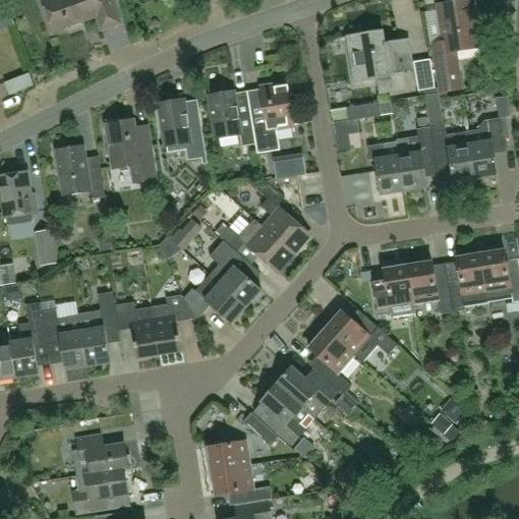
[(98,27),(116,20),(109,0),(40,0),(50,29),(93,13),(98,27)]
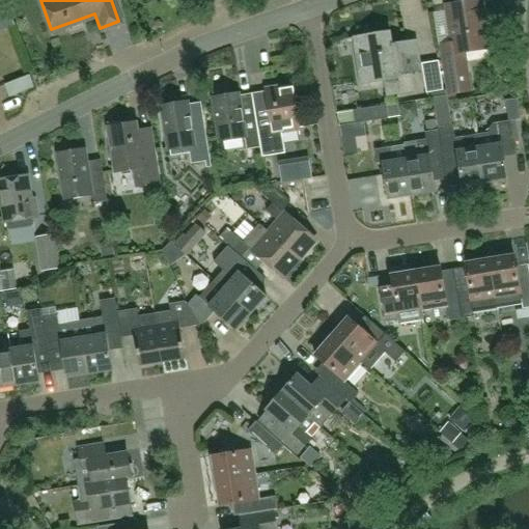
[(462,52),(488,48),(479,0),(468,0),(445,4),(451,42),(439,44),(447,92),(468,89),(462,52)]
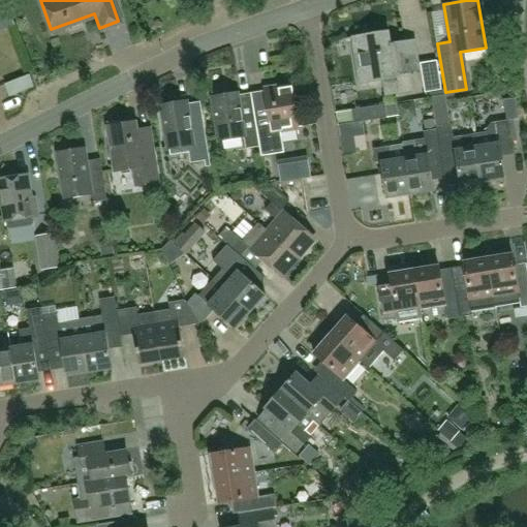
[(0,27),(12,24),(7,7),(0,9),(0,27)]
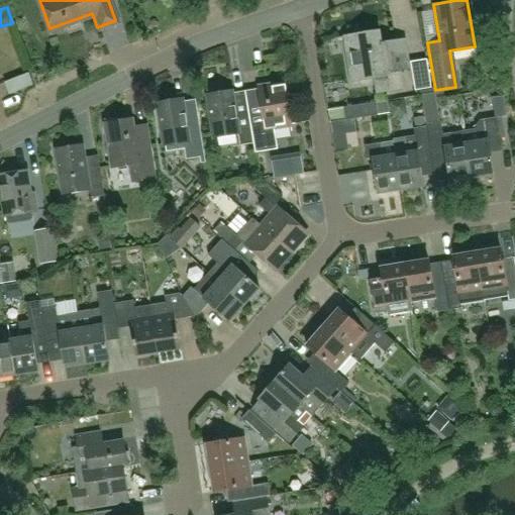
[(376,91),(401,87),(398,71),(409,69),(404,37),(380,41),(378,30),(343,35),(350,81),(374,77),(376,91)]
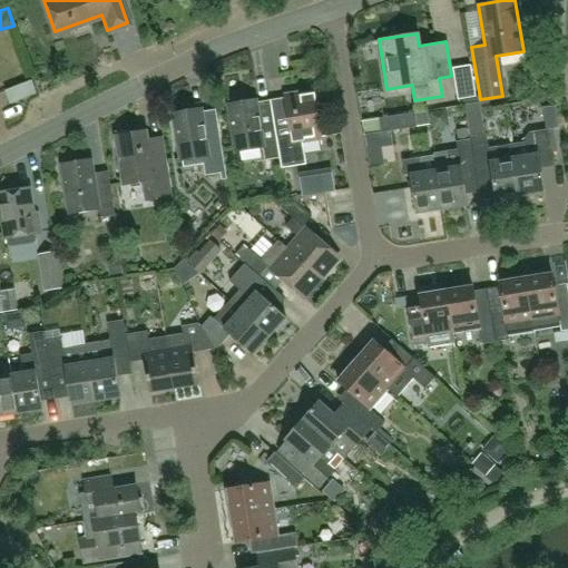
[(456,97),(473,95),(469,64),(451,66),(456,97)]
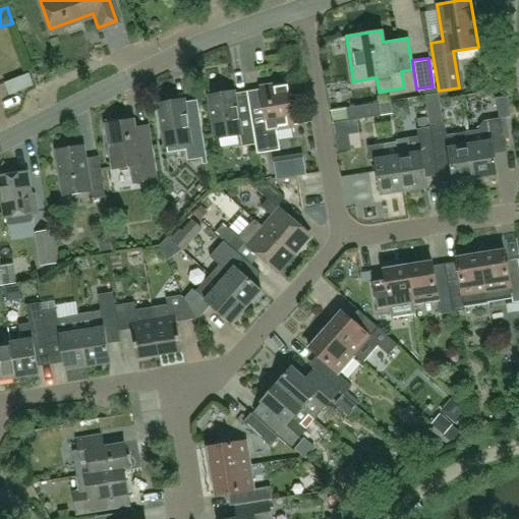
[(275,127),(292,124),(285,82),(258,87),(265,121),(251,123),(255,152),(278,149),(275,127)]
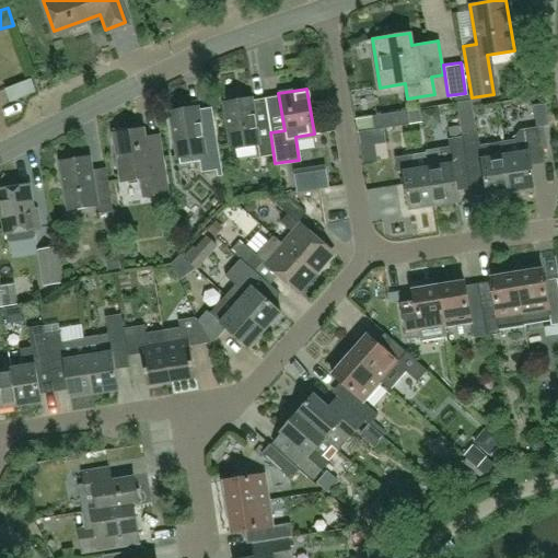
[(258,155),(272,153),(267,118),(254,119),(251,97),(222,102),(230,147),(256,142),(258,155)]
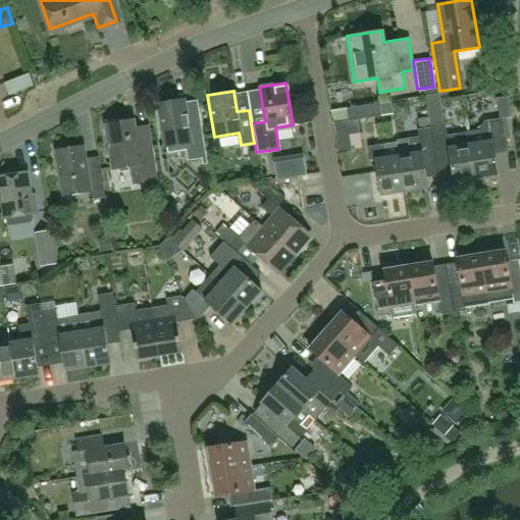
[(164,145),(165,145),(166,152),(185,149),(187,159),(200,157),(201,163),(205,162),(198,118),(187,120),(183,99),(157,103),(164,145)]
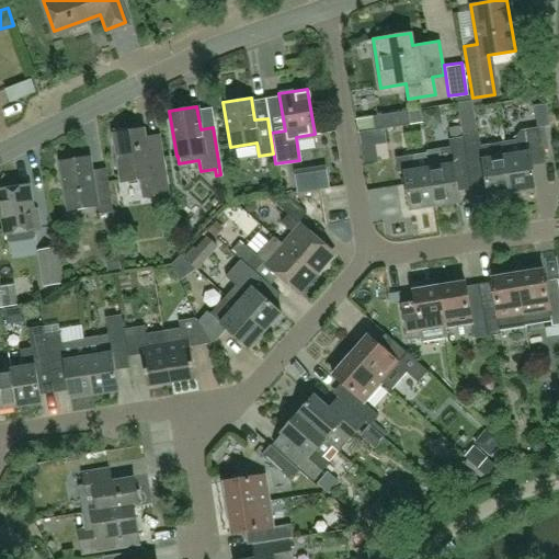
[(407,110),(409,123),(419,122),(417,107),(407,110)]
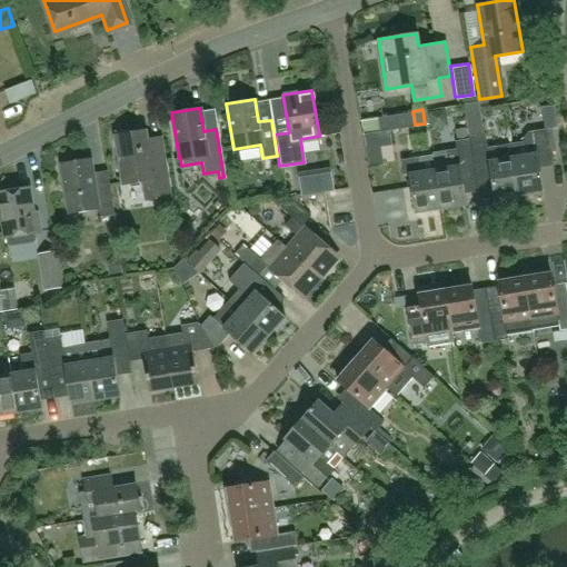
[(415,125),(413,111),(377,117),(379,130),(415,125)]
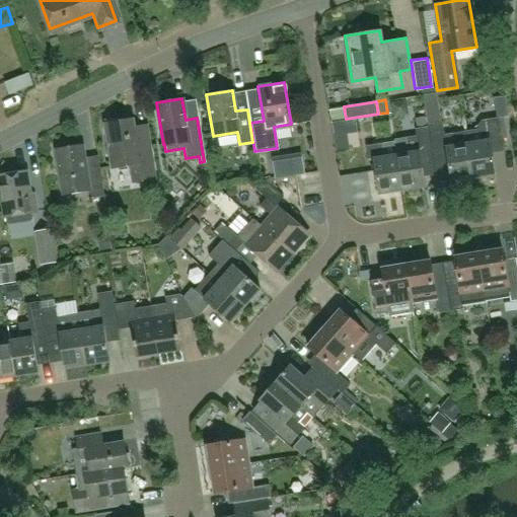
[(476,128),(464,130),(471,178),(494,175),(490,147),(502,145),(497,117),(481,120),(475,125),(476,128)]
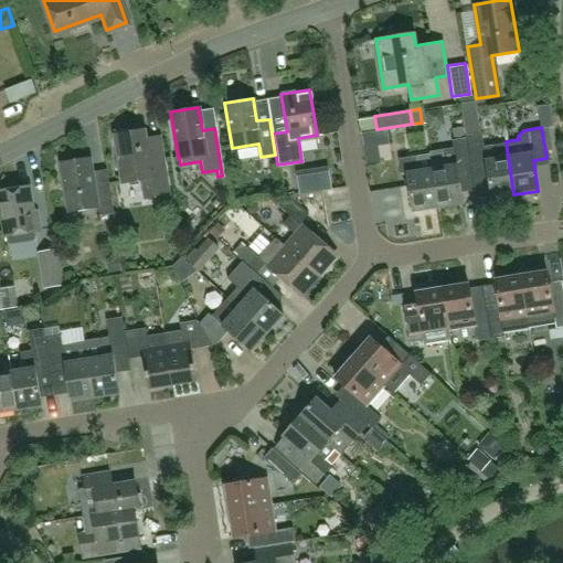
[(142,195),(167,192),(162,162),(150,163),(145,129),(113,134),(119,182),(140,179),(142,195)]
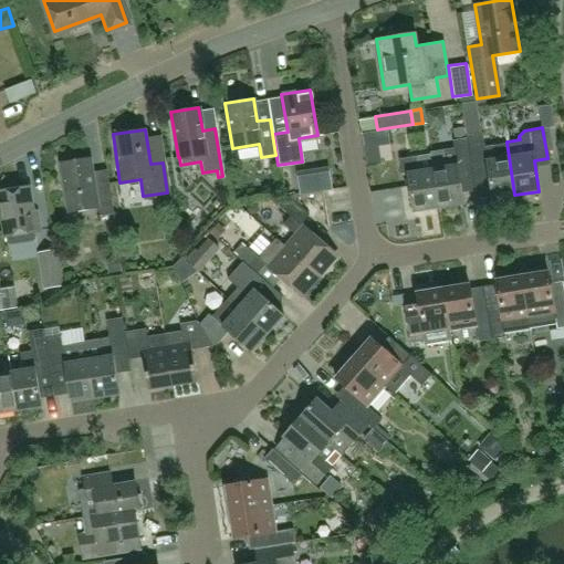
[(466,136),(471,170),(487,168),(491,199),(514,195),(507,142),(505,142),(482,145),(480,132),(466,134),(467,136),(466,136)]
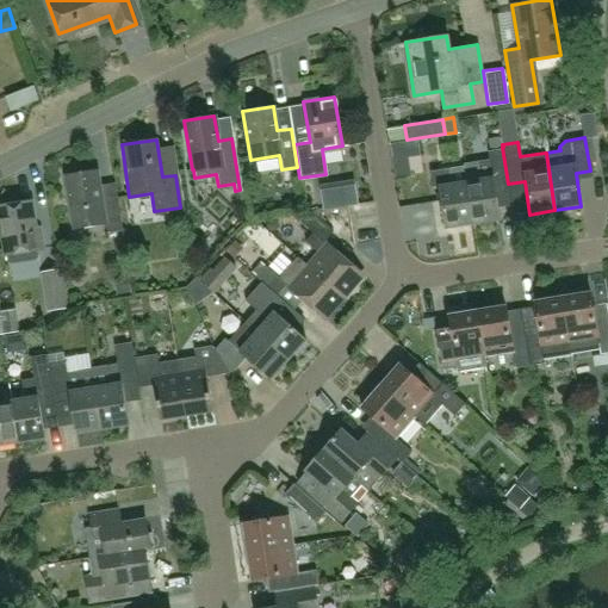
[(464,166),(472,223),(498,219),(494,188),(508,186),(508,184),(502,147),(486,150),(488,159),(463,162),(464,166)]
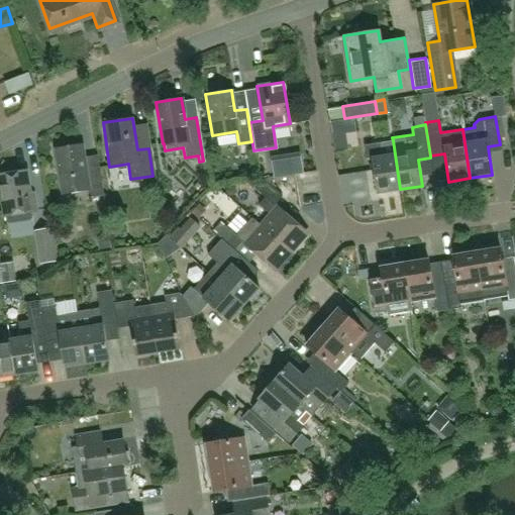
[(400,189),(393,140),(364,144),(366,158),(371,157),(377,193),(400,189)]
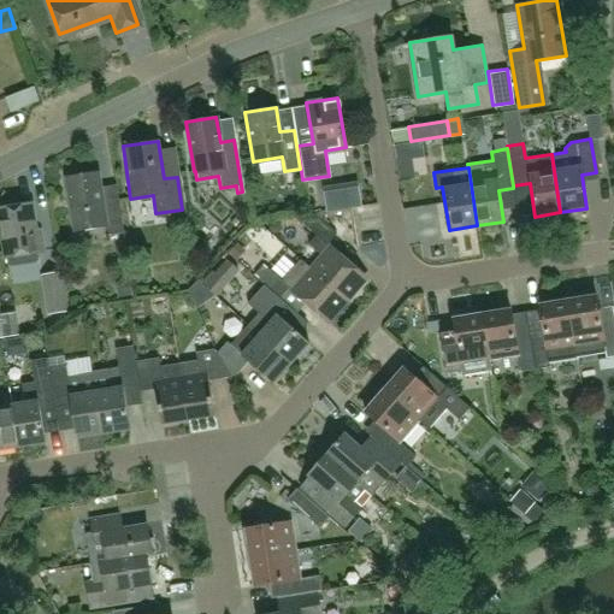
[(106,234),(123,231),(117,194),(101,196),(96,171),(64,176),(72,228),(105,223),(106,234)]
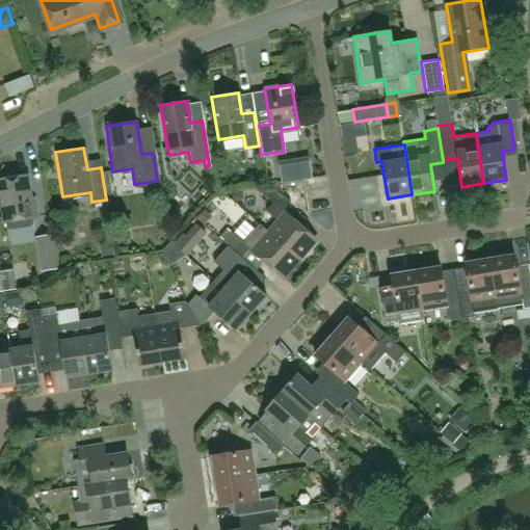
[(25,176),(0,179),(0,204),(2,219),(3,219),(4,230),(31,226),(30,216),(34,215),(31,196),(28,197),(25,176)]
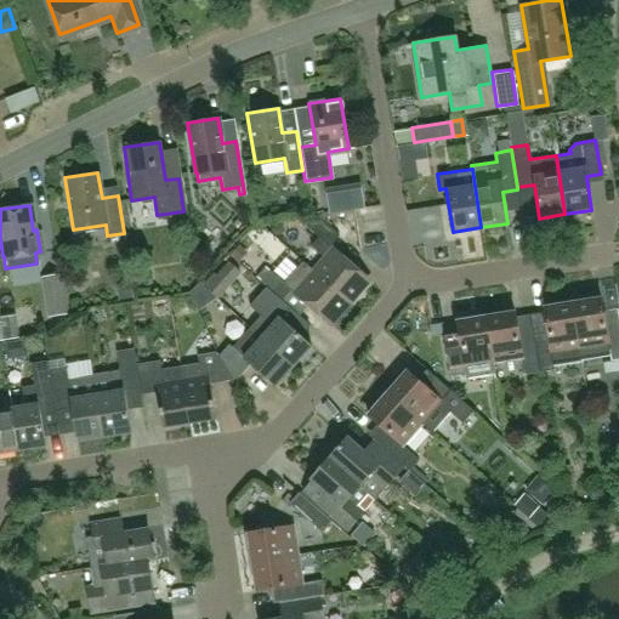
[(310,245),(323,257),(312,270),(347,300),(367,278),(328,244),(338,233),(318,214),(307,226),(318,236),(310,245)]
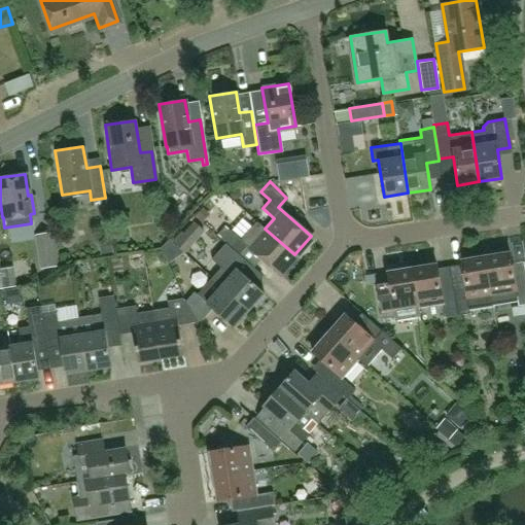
[(294,254),(265,229),(256,221),(241,240),(226,229),(219,237),(224,242),(238,254),(245,245),(278,273),(294,254)]
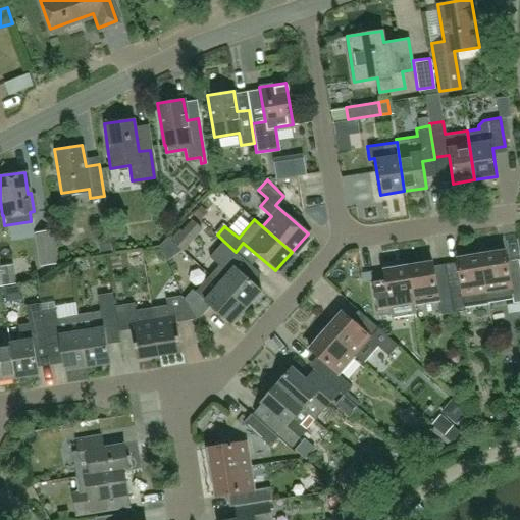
[(38,264),(52,262),(47,230),(33,232),(38,264)]
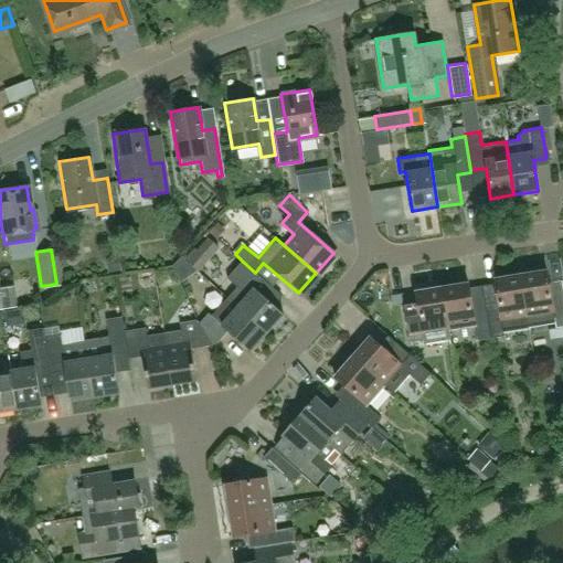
[(236,285),(226,297),(236,305),(266,332),(283,314),(272,305),(258,293),(267,284),(255,273),(241,259),(226,276),(236,285)]
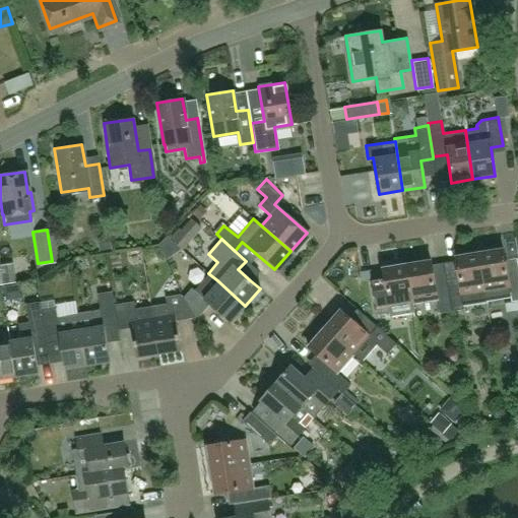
[(477,252),(484,301),(509,297),(510,301),(517,299),(517,277),(516,263),(504,265),(502,248),(477,252)]
